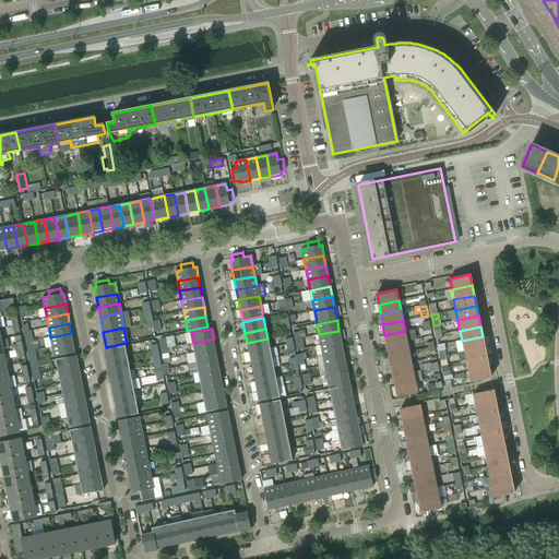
[(339,331),(319,334),(321,345),(341,341),(339,331)]
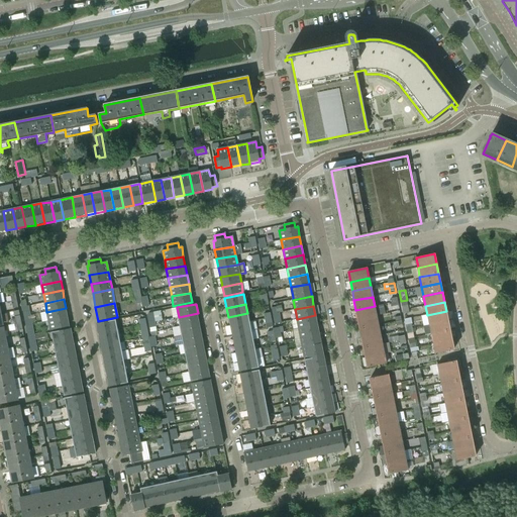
[(355,310),(357,319),(377,315),(375,306),(355,310)]
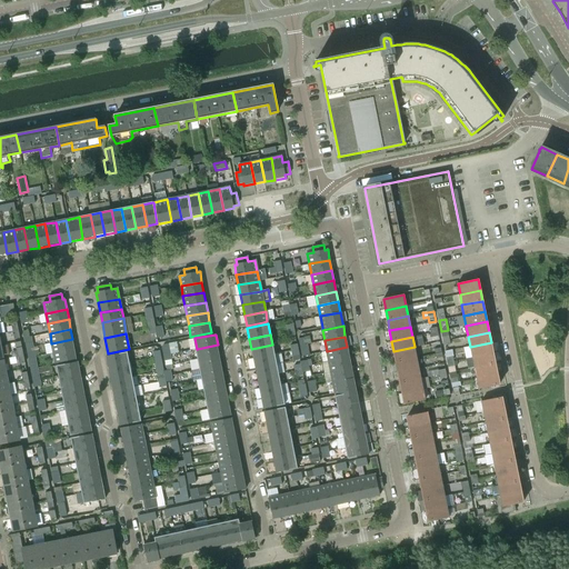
[(51,343),(53,352),(75,349),(72,339),(51,343)]
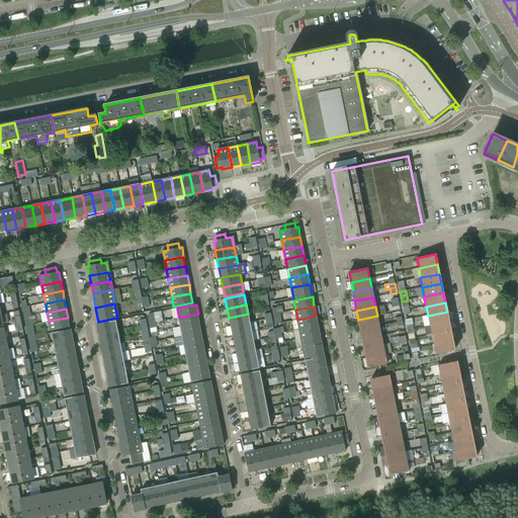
[(448,322),(447,312),(428,316),(430,325),(448,322)]
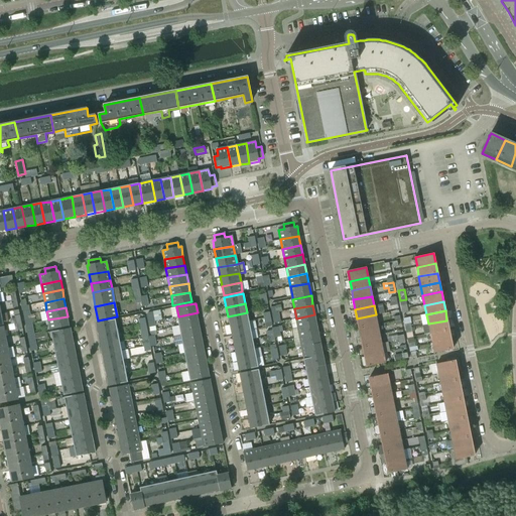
[(148,323),(155,321),(154,316),(153,311),(149,312),(146,315),(147,317),(148,323)]
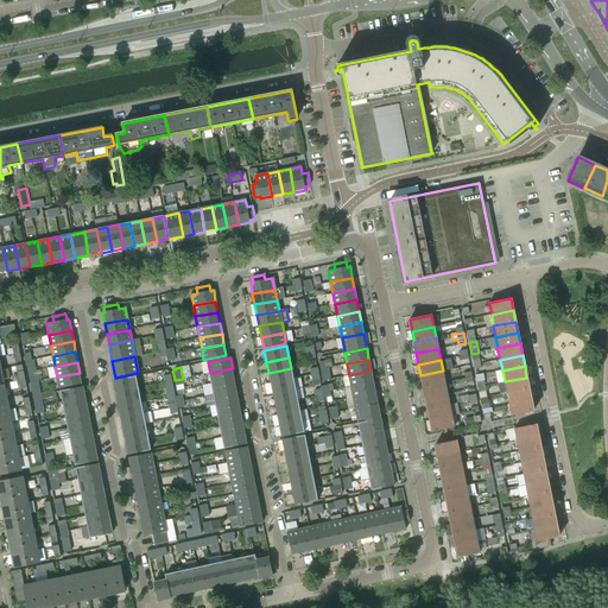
[(234,379),(233,368),(210,373),(213,384),(234,379)]
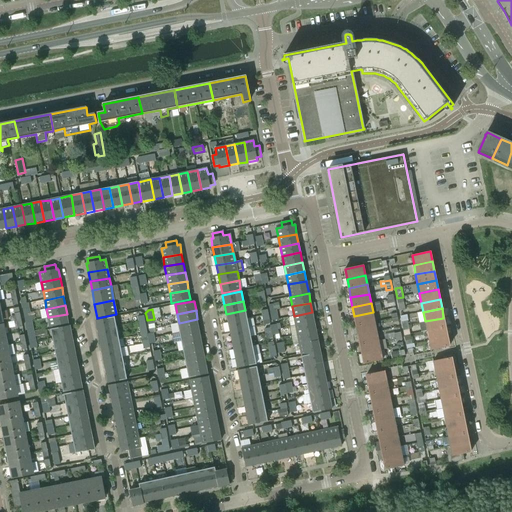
[(226,314),(228,323),(246,319),(245,310),(226,314)]
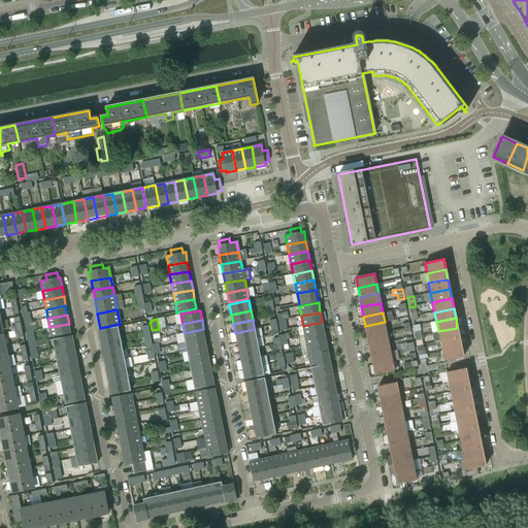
[(303,326),(305,335),(324,331),(322,322),(303,326)]
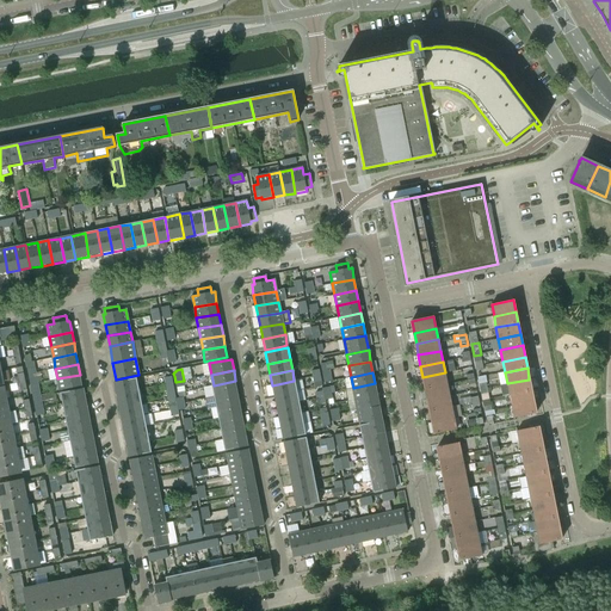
[(423,377),(425,389),(448,384),(445,372),(423,377)]
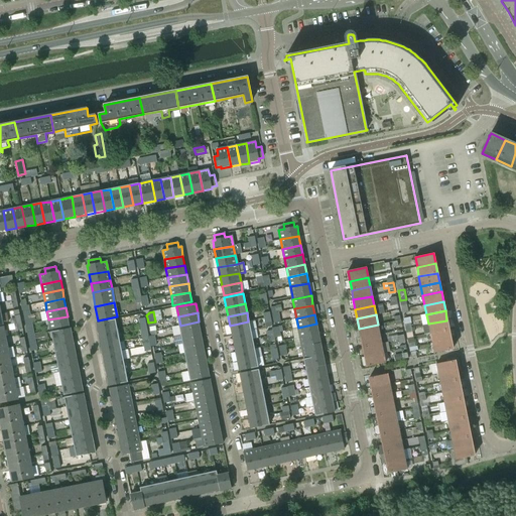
[(70,326),(68,316),(48,319),(50,330),(70,326)]
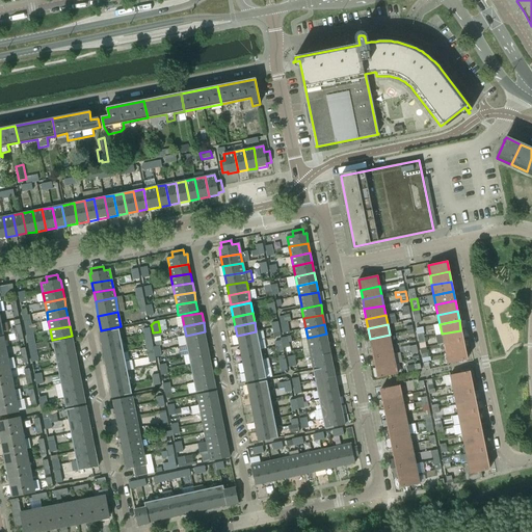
[(99,334),(101,344),(121,341),(118,329),(99,334)]
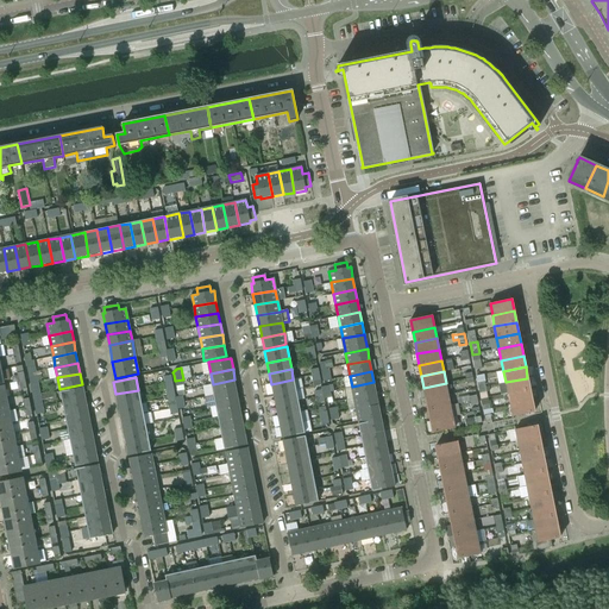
[(529,389),(527,378),(506,382),(508,394),(529,389)]
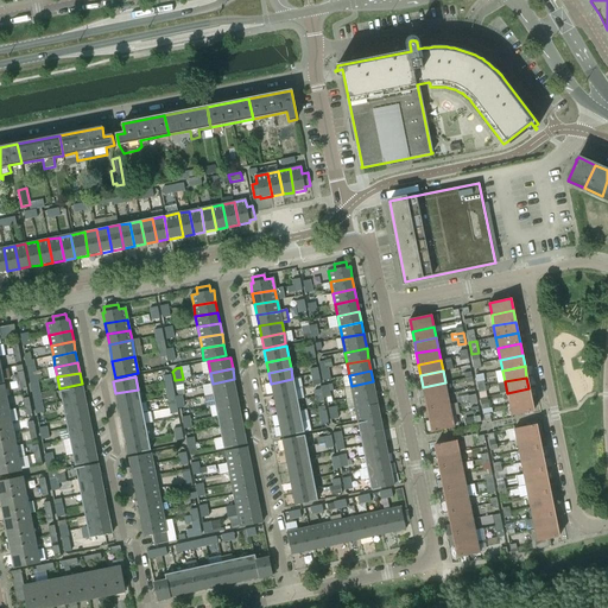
[(236,390),(234,379),(213,384),(214,394),(236,390)]
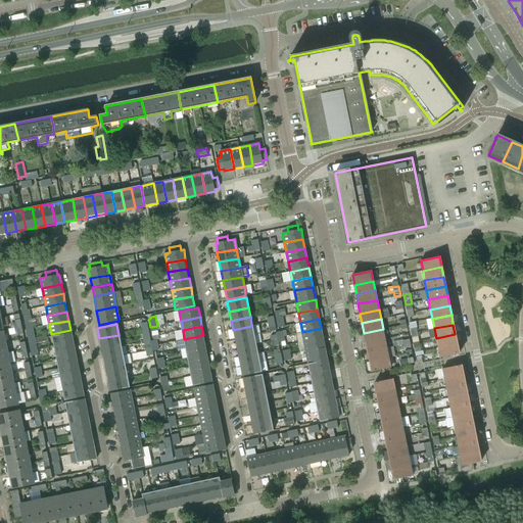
[(234,339),(253,335),(251,326),(233,330),(234,339)]
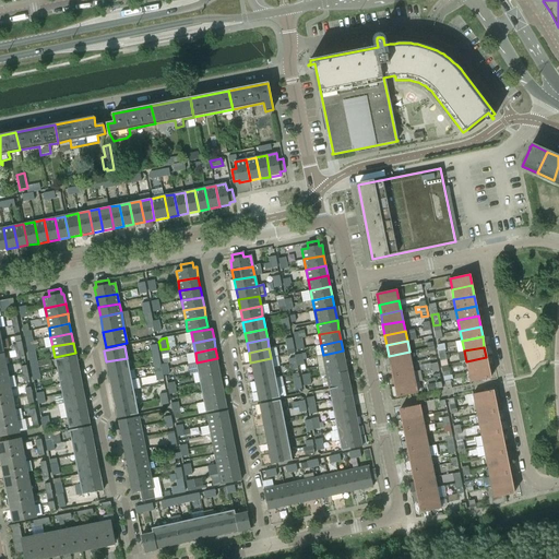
[(323,355),(325,365),(345,361),(343,351),(323,355)]
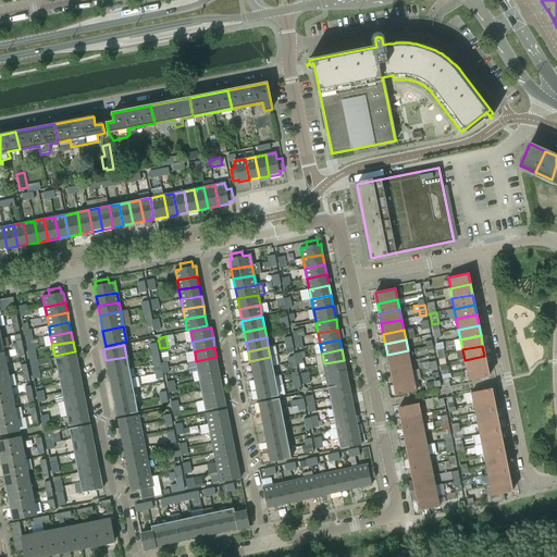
[(387,355),(390,364),(410,360),(408,350),(387,355)]
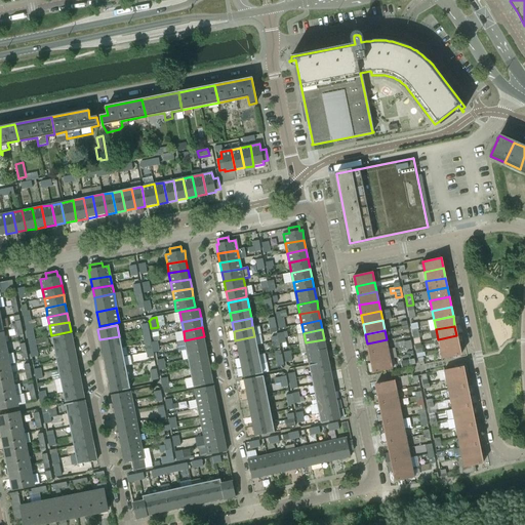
[(52,337),(55,349),(74,345),(72,334),(52,337)]
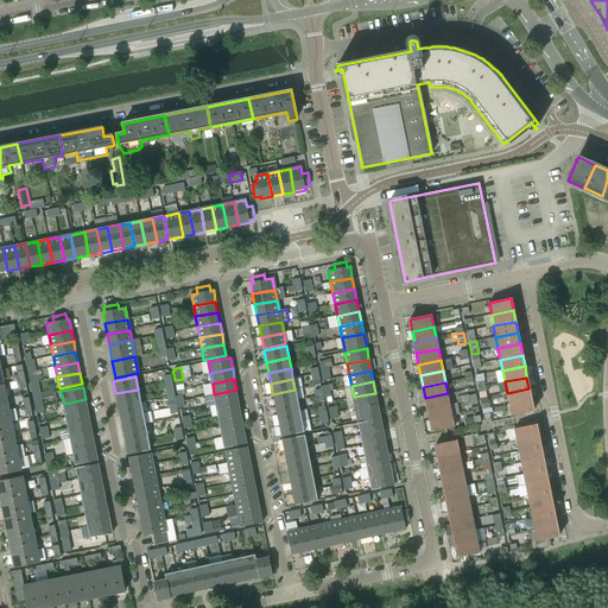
[(507,393),(510,404),(531,400),(529,388),(507,393)]
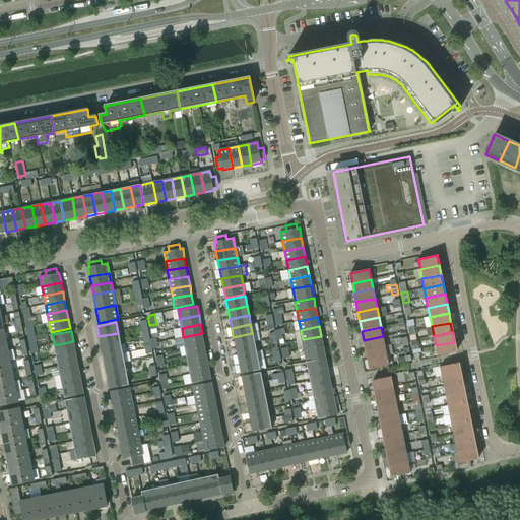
[(99,336),(101,347),(120,343),(118,333),(99,336)]
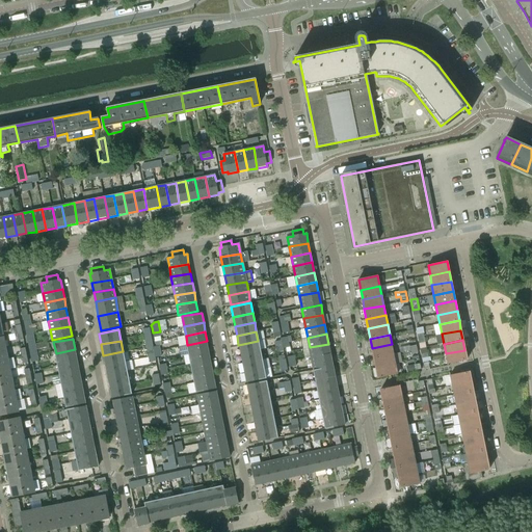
[(209,350),(207,341),(187,345),(189,354),(209,350)]
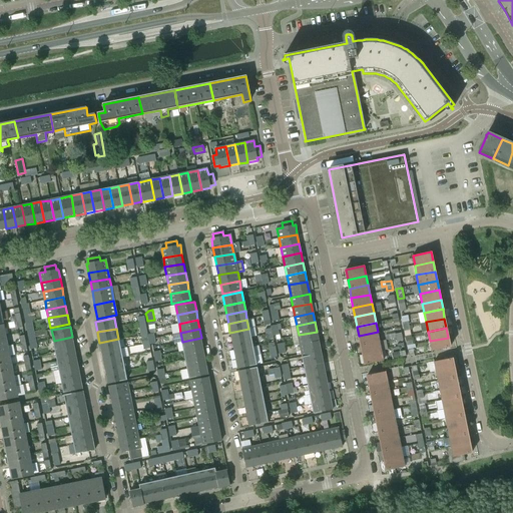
[(229,333),(231,342),(250,338),(248,329),(229,333)]
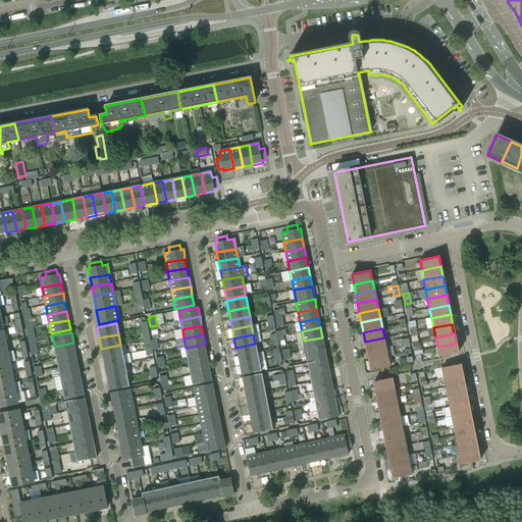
[(306,351),(324,347),(322,337),(304,341),(306,351)]
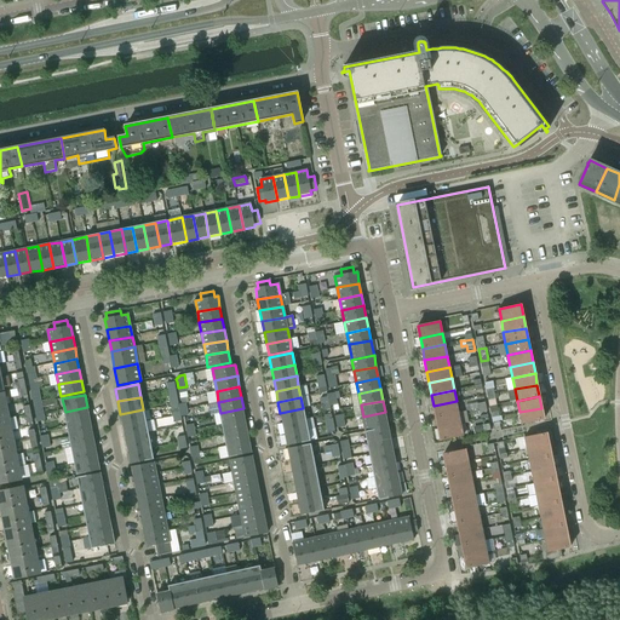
[(434,406),(436,417),(458,413),(457,401),(434,406)]
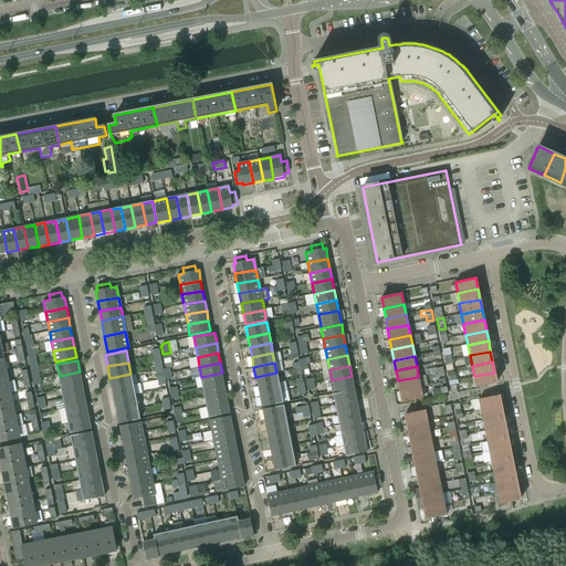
[(82,383),(80,371),(60,376),(62,387),(82,383)]
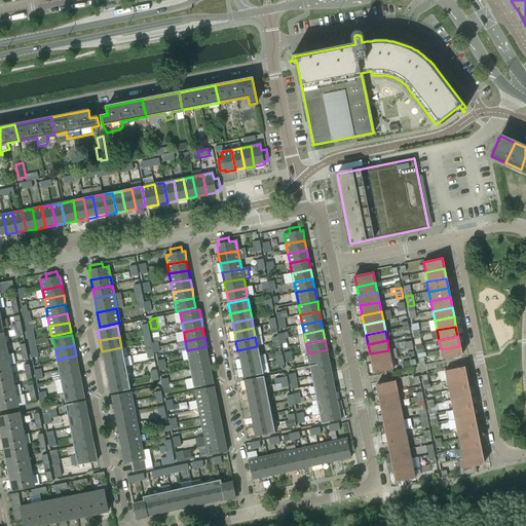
[(209,355),(207,346),(187,350),(189,360),(209,355)]
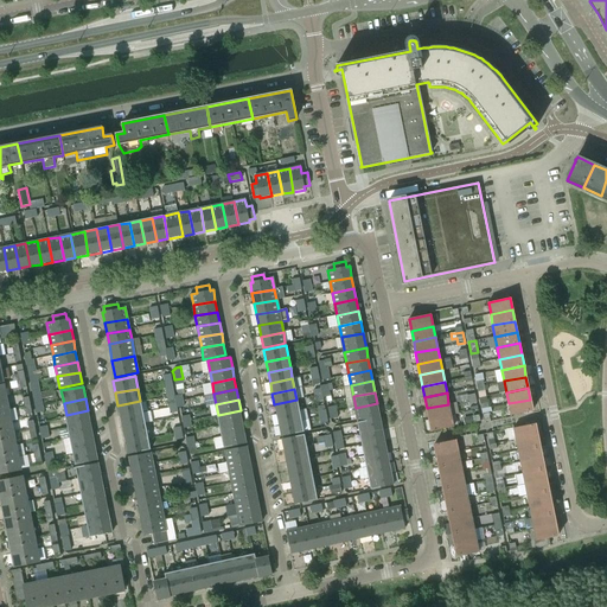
[(276,415),(299,410),(296,400),(274,404),(276,415)]
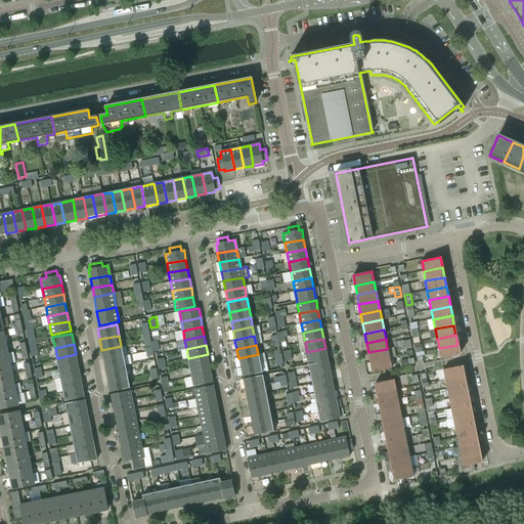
[(460,354),(457,345),(439,348),(441,358),(460,354)]
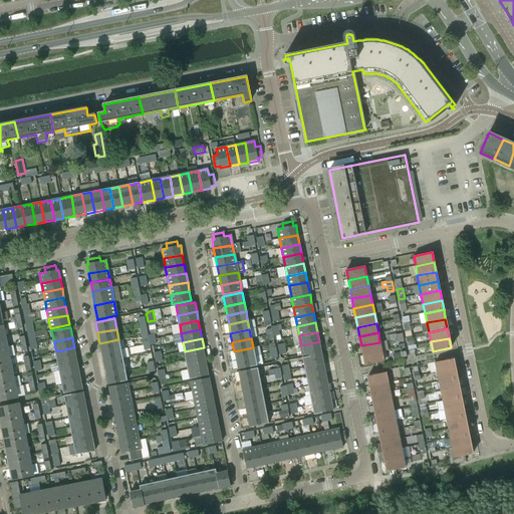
[(99,343),(101,353),(120,349),(118,339),(99,343)]
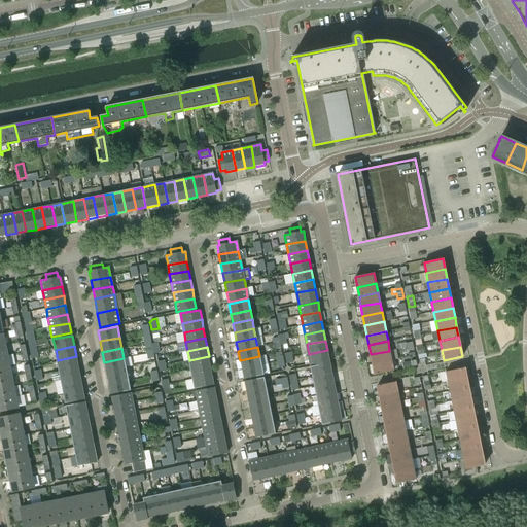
[(327,350),(309,354),(310,363),(311,366),(329,362),(329,360),(327,350)]
